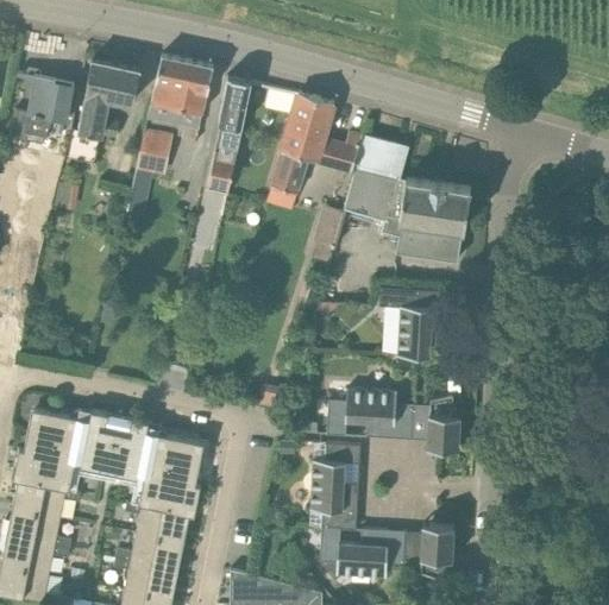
[(214,68),(162,57),(154,107),(206,118),(214,68)]
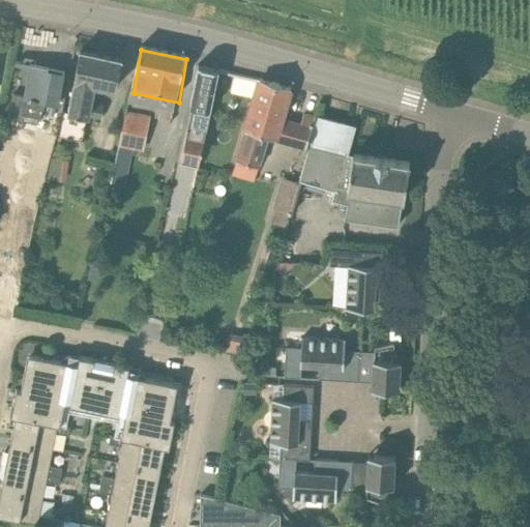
[(122,61),(81,53),(67,114),(98,120),(101,108),(87,105),(91,86),(115,91),(122,61)]
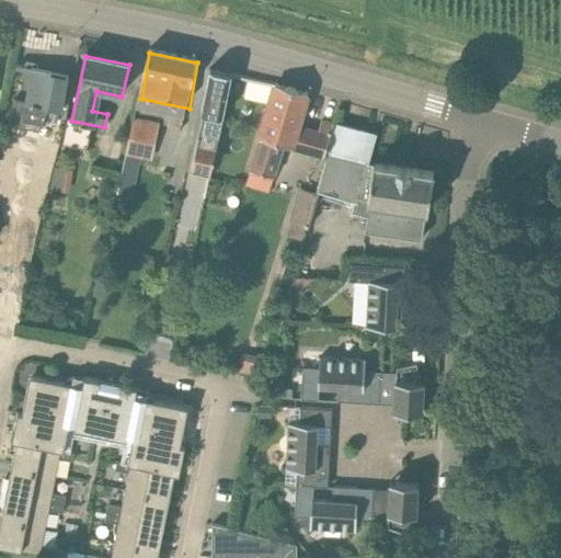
[(232,77),(210,71),(201,114),(207,115),(203,135),(218,138),(232,77)]
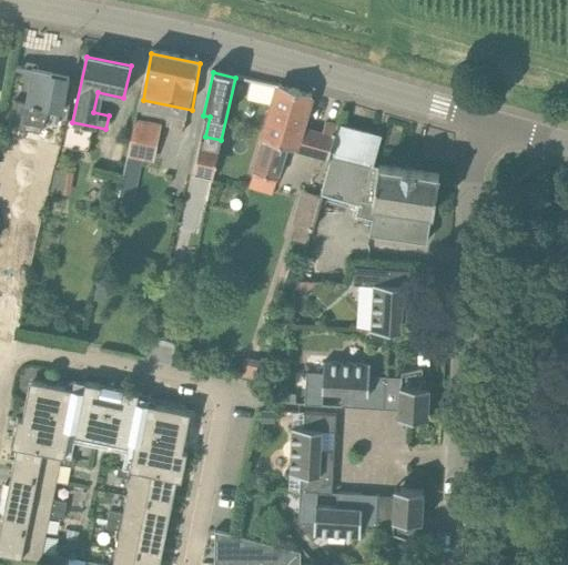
[(13,103),(8,128),(40,134),(53,112),(62,114),(69,80),(68,80),(67,83),(51,80),(52,77),(32,73),(32,74),(33,76),(27,106),(13,103)]
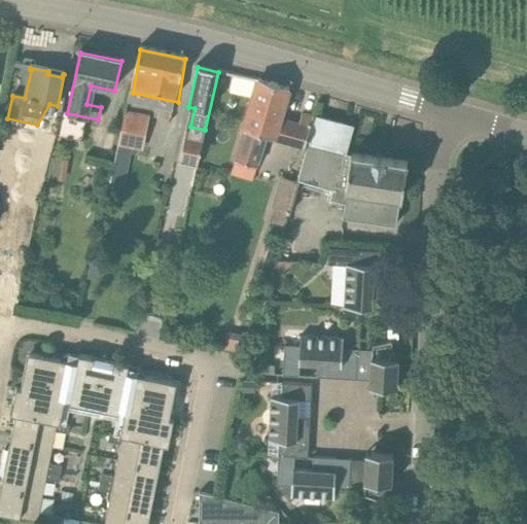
[(258,81),(236,161),(260,167),(268,139),(277,142),(289,91),(258,81)]
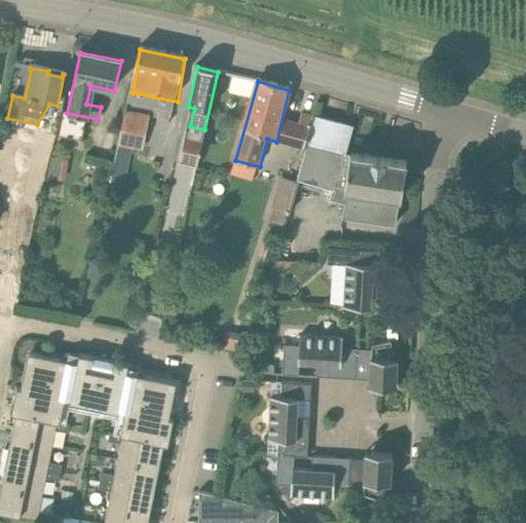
[(299,125),(311,129),(314,118),(301,115),(299,125)]
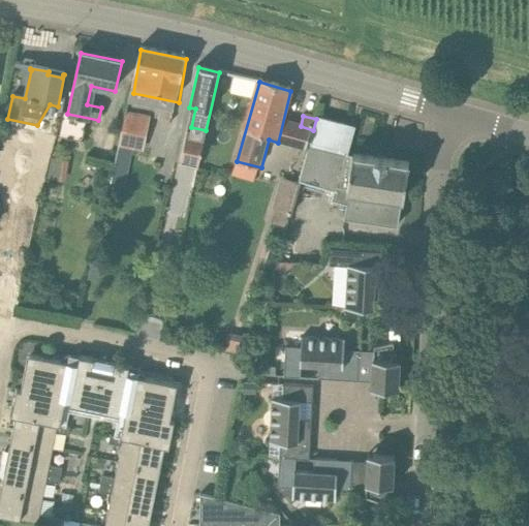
[(134,120),(125,118),(121,131),(147,135),(150,123),(134,120)]
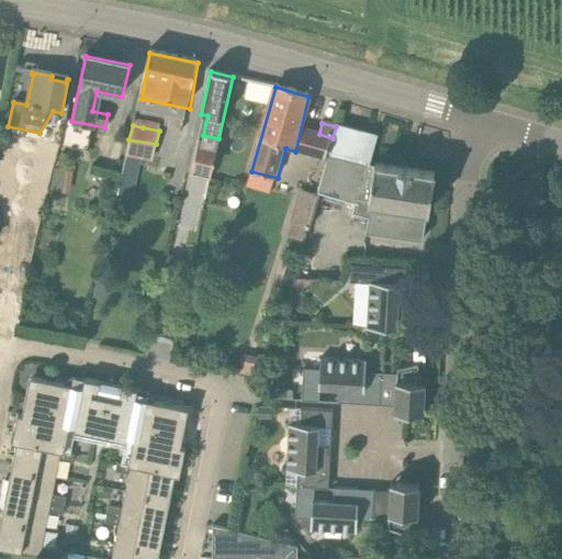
[(333,138),(326,160),(317,193),(355,203),(352,213),(369,217),(366,234),(423,243),(427,210),(429,210),(435,176),(371,165),(375,137),(336,126),(333,138)]
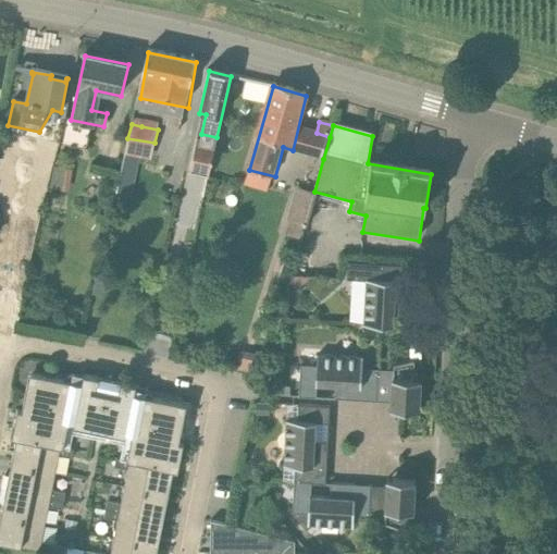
[(197,142),(188,175),(208,180),(215,146),(197,142)]
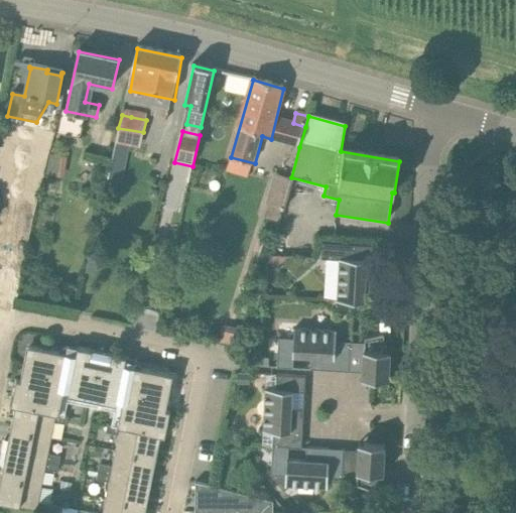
[(265,206),(284,211),(293,181),(274,175),(265,206)]
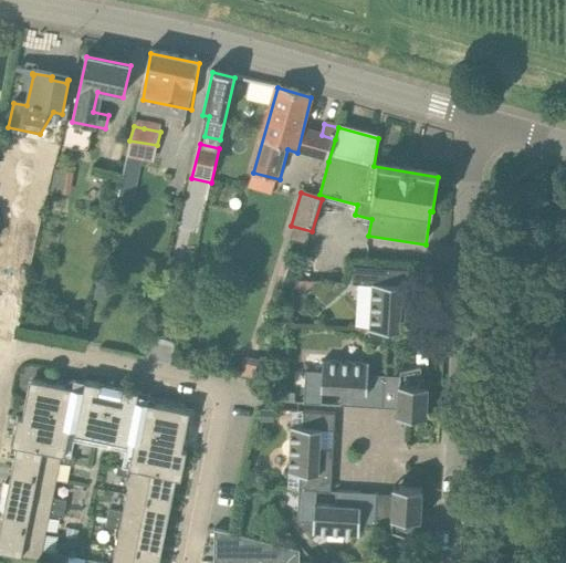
[(370,287),(369,333),(416,335),(417,271),(354,270),(353,287),(370,287)]
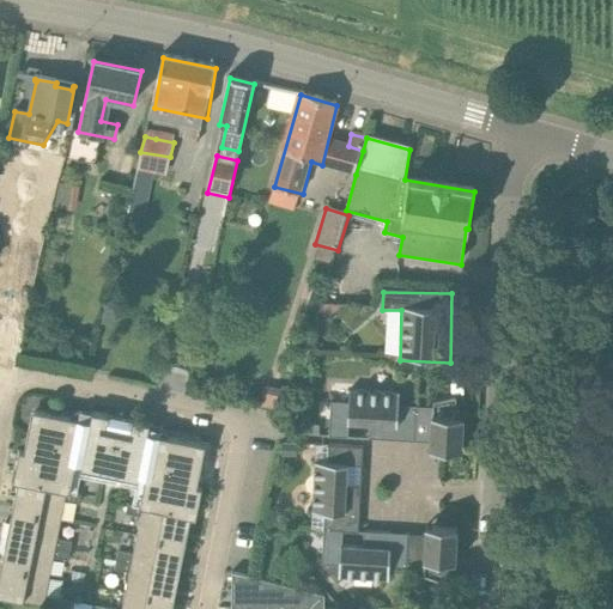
[(331,402),(329,439),(347,440),(347,424),(369,425),(369,442),(413,444),(414,409),(399,408),(399,395),(347,391),(347,403),(331,402)]
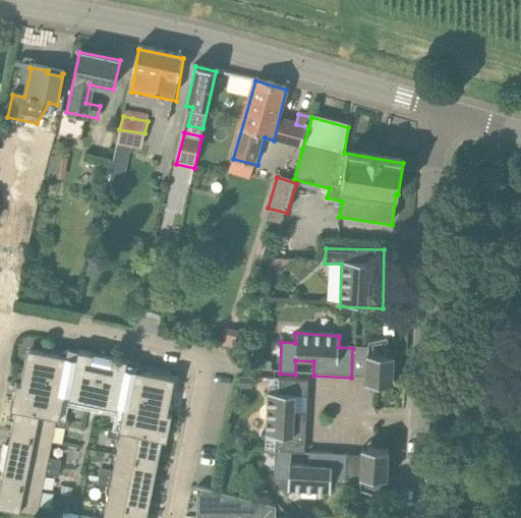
[(391,357),(387,340),(367,344),(368,348),(352,348),(351,378),(371,379),(371,386),(392,387),(394,357),(391,357)]
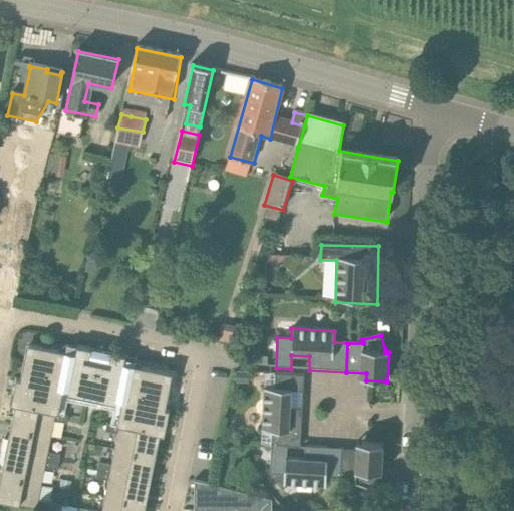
[(145,510),(161,426),(167,428),(170,412),(166,411),(172,379),(169,375),(134,368),(133,373),(123,371),(125,358),(77,348),(74,361),(65,360),(66,354),(31,347),(26,350),(20,381),(16,380),(13,397),(17,397),(0,482),(0,503),(38,510),(50,510),(51,505),(40,503),(47,471),(58,473),(61,460),(50,458),(57,426),(67,428),(69,417),(59,415),(63,397),(122,409),(118,427),(107,425),(105,435),(117,437),(110,470),(99,467),(96,480),(108,483),(102,510),(145,510)]
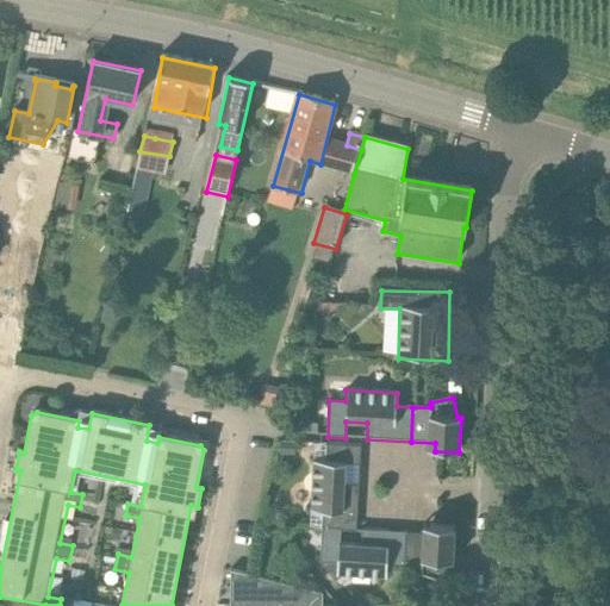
[(309,511),(323,513),(322,529),(356,531),(360,487),(342,486),(344,466),(360,466),(361,448),(327,445),(327,462),(312,461),(309,511)]
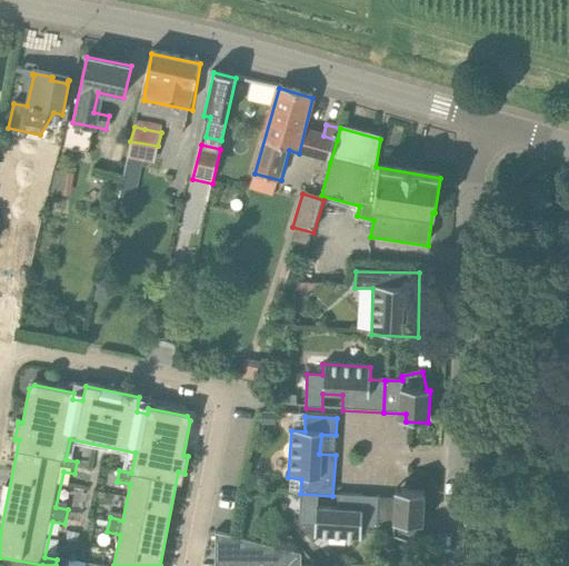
[(378,498),(377,532),(393,532),(392,537),(413,544),(419,526),(422,526),(425,494),(401,493),(401,499),(378,498)]
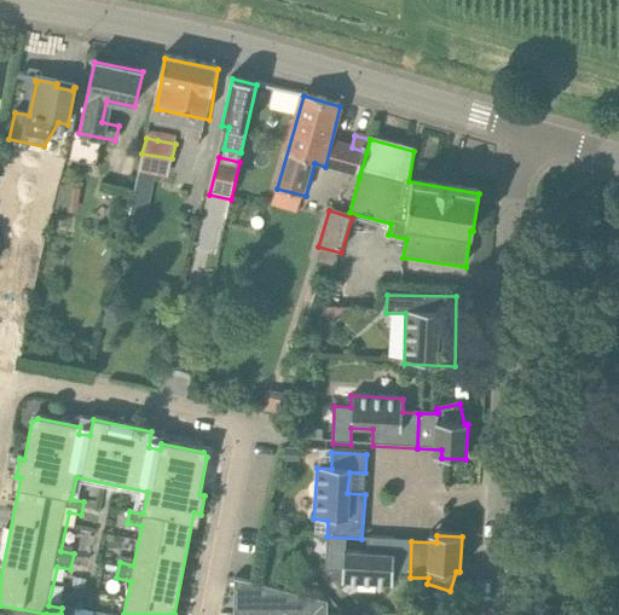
[(393,576),(410,578),(411,541),(362,539),(327,537),(325,572),(342,573),(342,585),(393,589),(393,576)]
